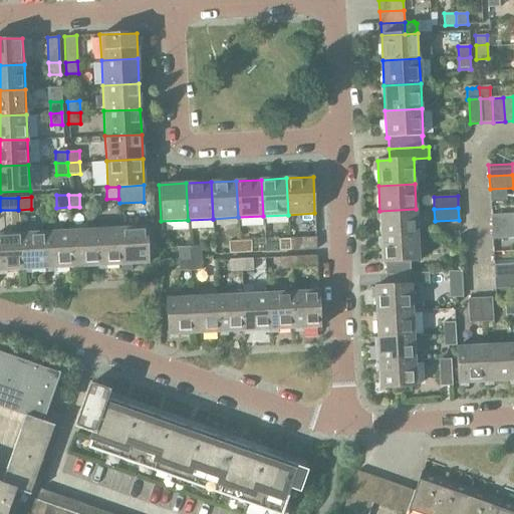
[(379,211),(381,236),(418,234),(416,209),(379,211)]
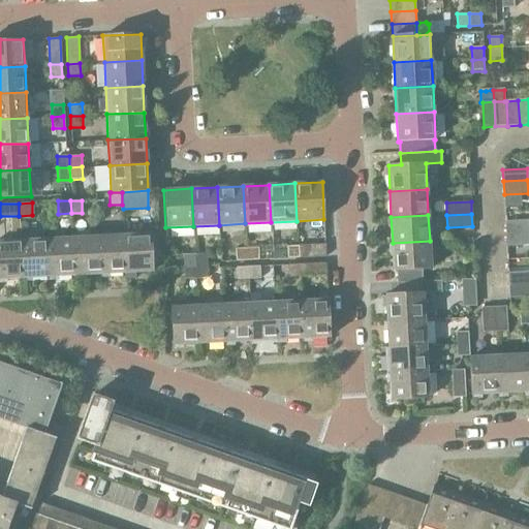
[(505,232),(528,230),(528,219),(505,221),(505,232)]
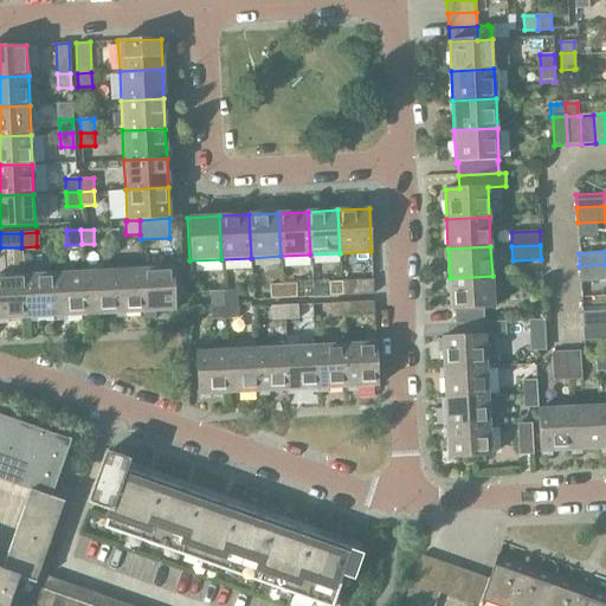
[(605,264),(579,266),(580,282),(605,281),(605,264)]
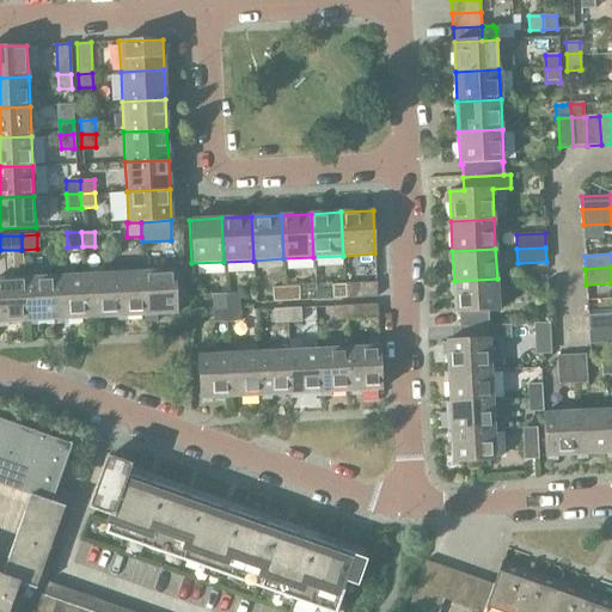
[(175,270),(144,271),(146,316),(176,313),(175,270)]
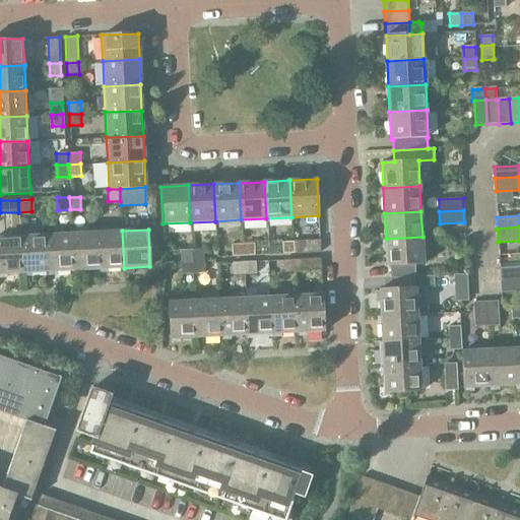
[(96,233),(99,269),(124,268),(122,231),(96,233)]
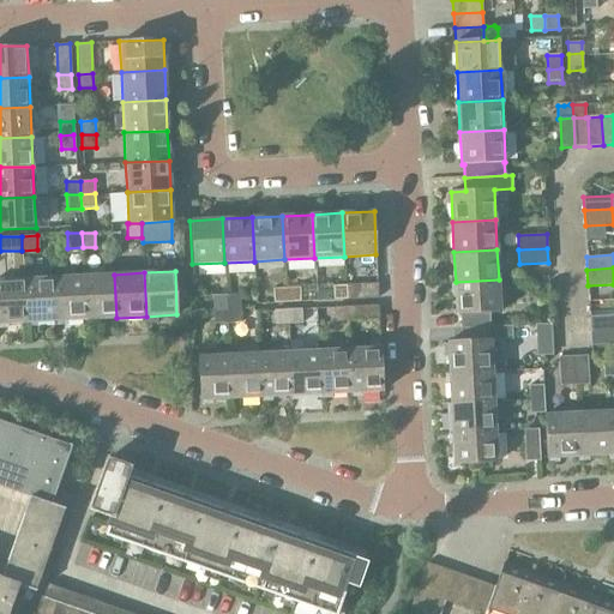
[(114,275),(84,276),(86,319),(116,318),(114,275)]
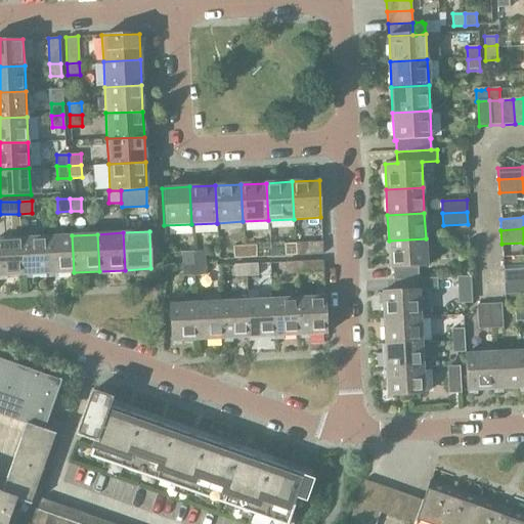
[(46,236),(47,274),(74,272),(72,235),(46,236)]
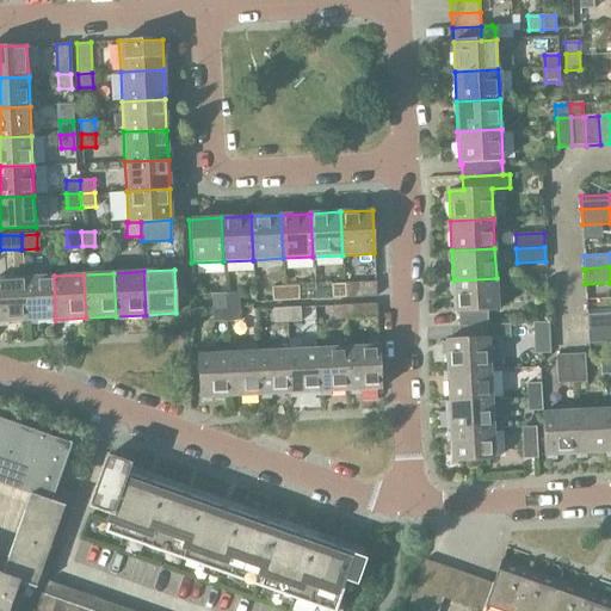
[(54,276),(23,278),(26,321),(55,320),(54,276)]
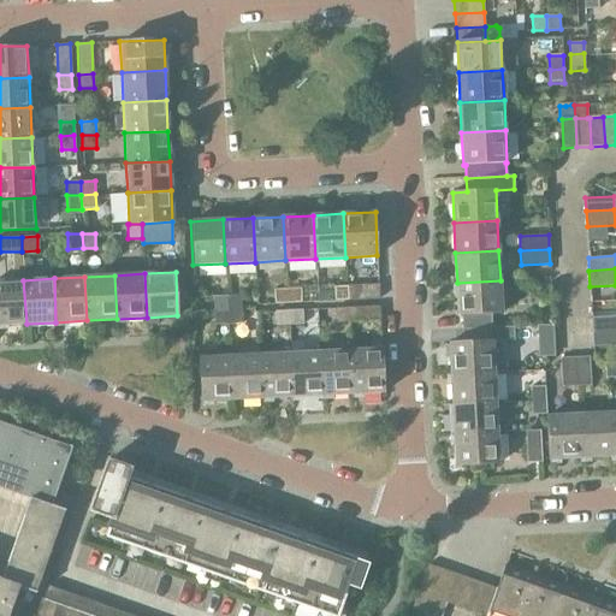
[(0,324),(27,324),(23,280),(0,280),(0,324)]
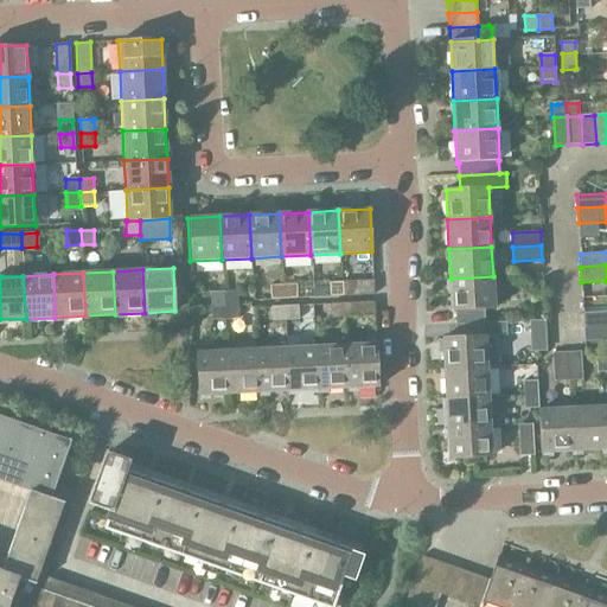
[(455,311),(457,323),(485,321),(484,310),(494,308),(493,276),(451,279),(452,311),(455,311)]
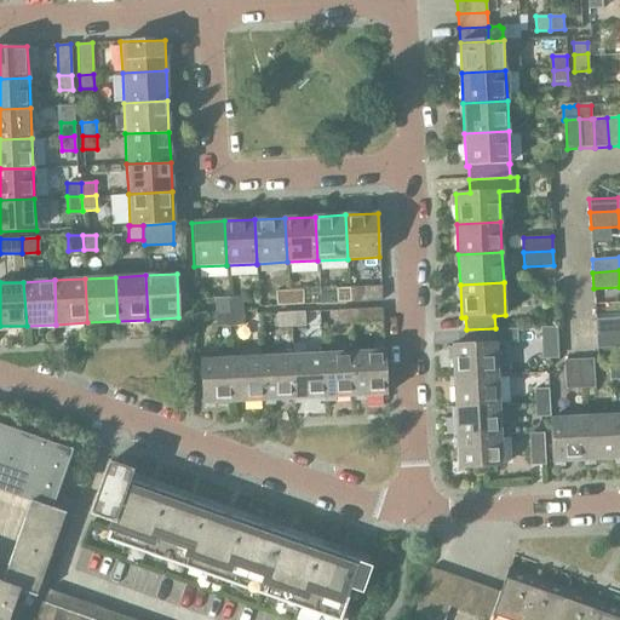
[(382,300),(382,287),(349,288),(350,303),(382,300)]
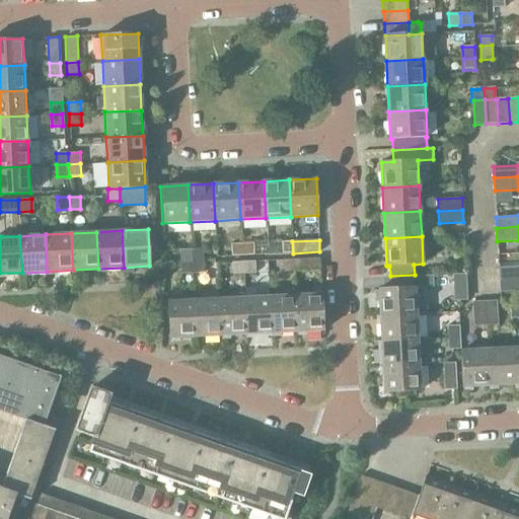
[(293,253),(292,241),(282,241),(282,253),(293,253)]
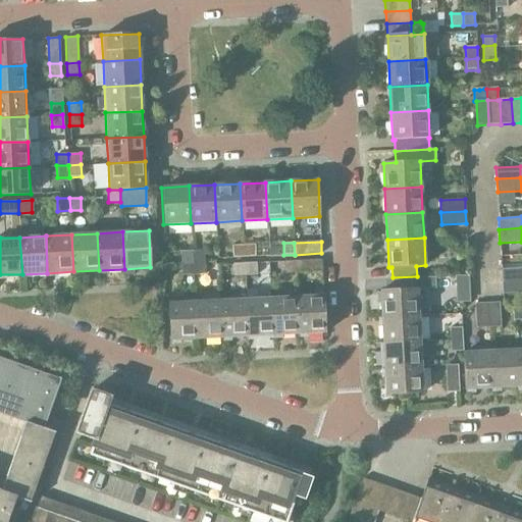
[(244,246),(244,257),(256,257),(255,245),(244,246)]
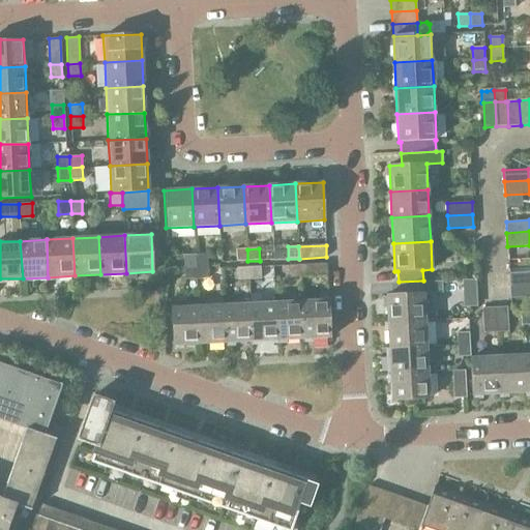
[(247,261),(247,249),(235,249),(236,262),(247,261)]
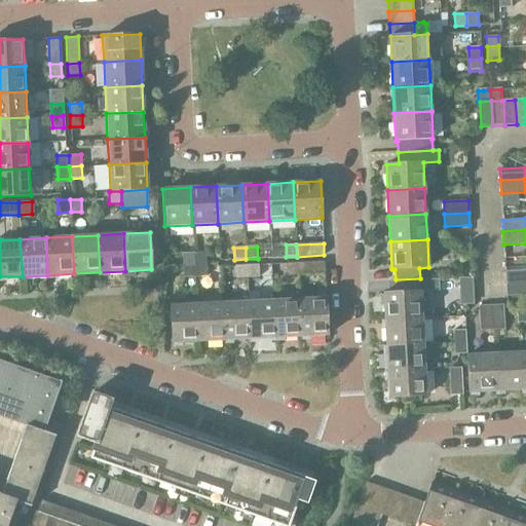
[(194,264),(194,253),(182,254),(183,265),(194,264)]
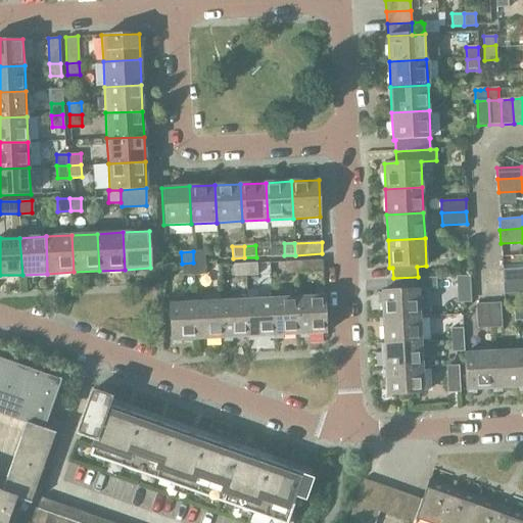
[(193,263),(205,263),(204,251),(193,251),(193,263)]
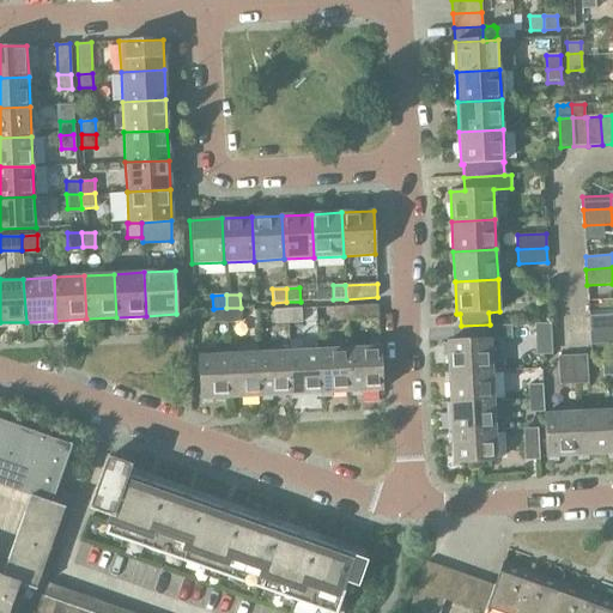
[(378,304),(346,307),(347,321),(378,320),(378,304)]
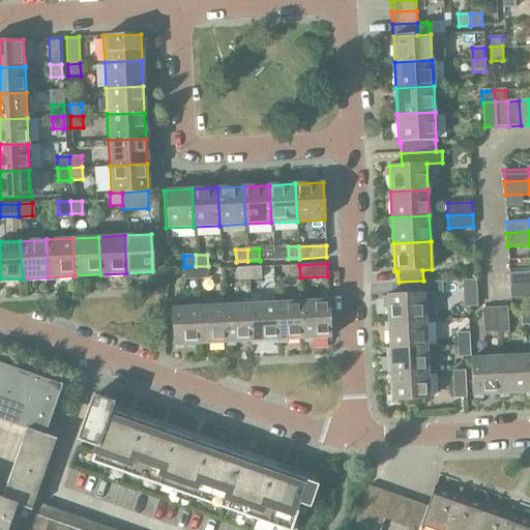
[(300,277),(299,265),(288,265),(289,277),(300,277)]
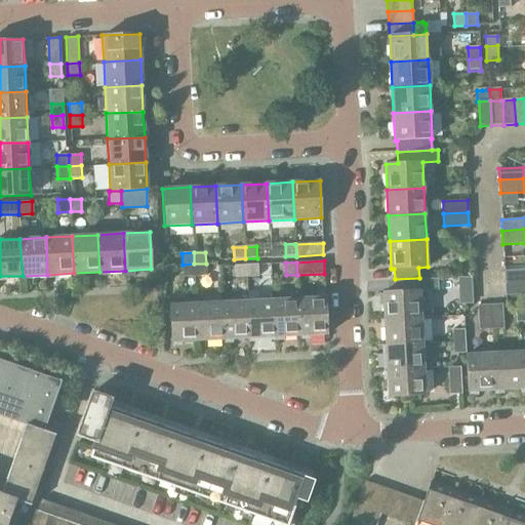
[(194,264),(183,265),(184,277),(195,277),(194,264)]
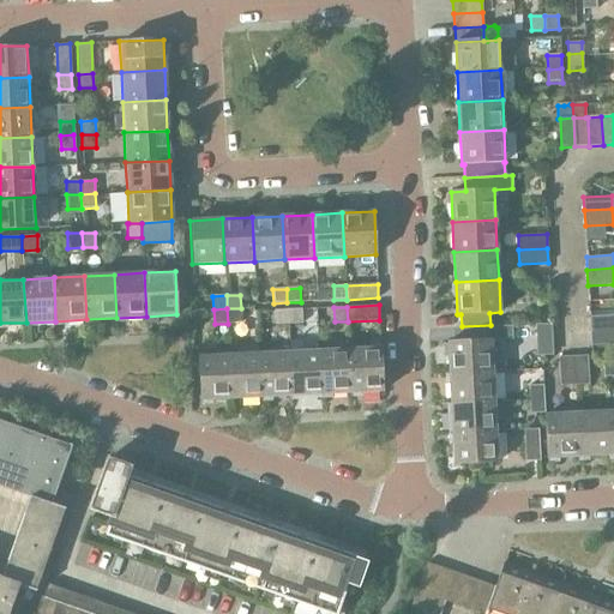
[(227,308),(228,324),(241,323),(241,308),(227,308)]
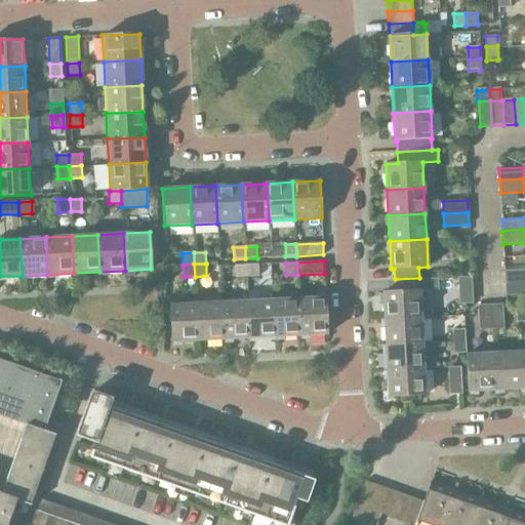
[(246,277),(246,265),(234,266),(235,278),(246,277)]
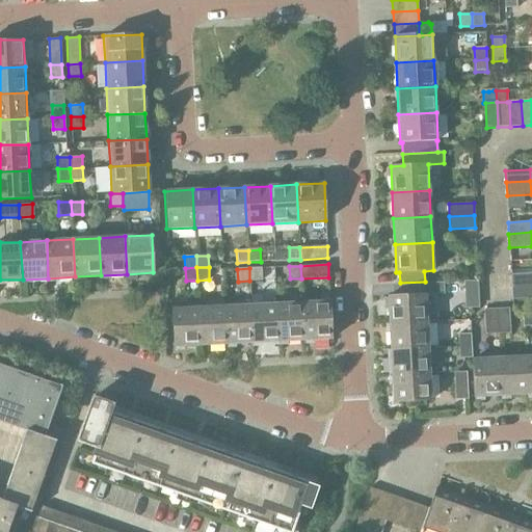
[(261,268),(249,268),(249,281),(262,281),(261,268)]
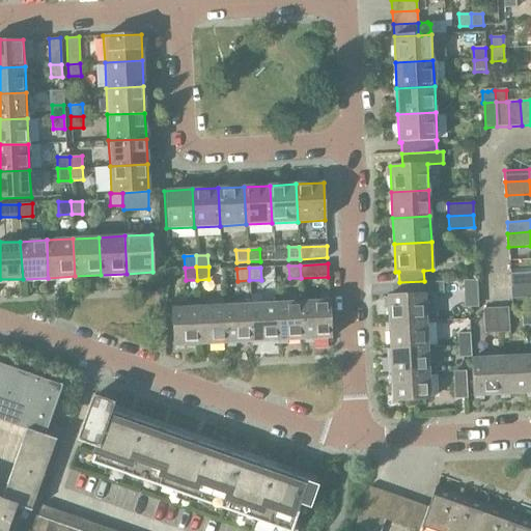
[(510,285),(530,283),(530,273),(509,274),(510,285)]
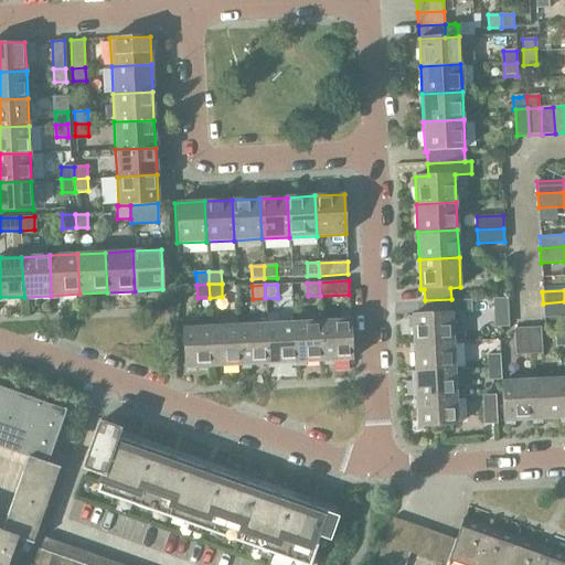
[(494,297),(496,324),(509,324),(509,297),(494,297)]
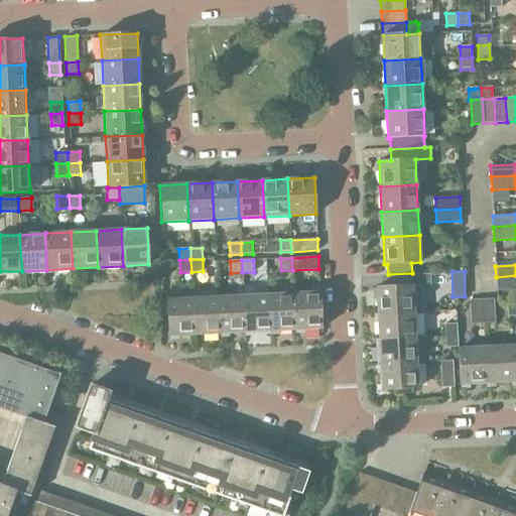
[(376,287),(377,313),(414,311),(412,273),(388,274),(388,286),(376,287)]
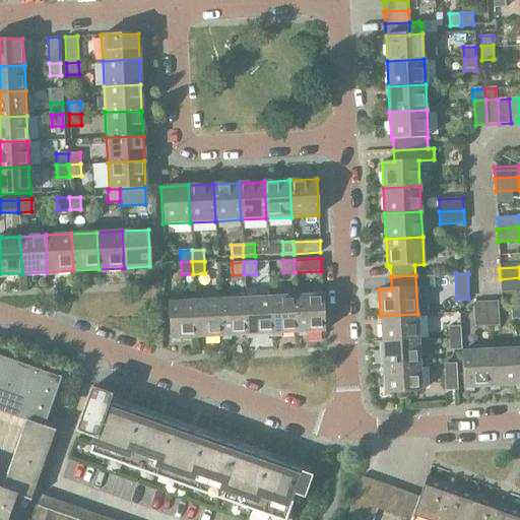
[(519,277),(500,279),(501,293),(519,291),(519,277)]
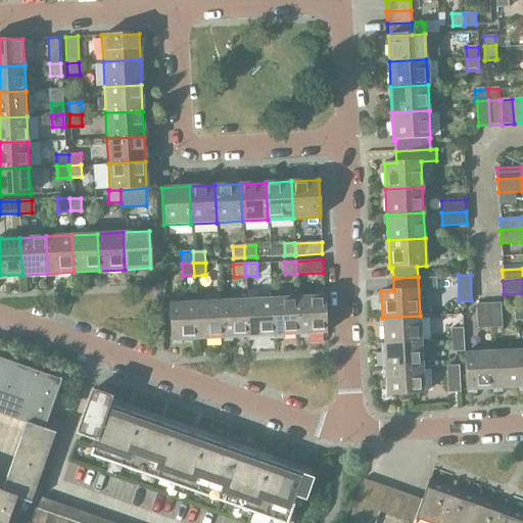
[(324,296),(297,297),(299,334),(326,333),(324,296)]
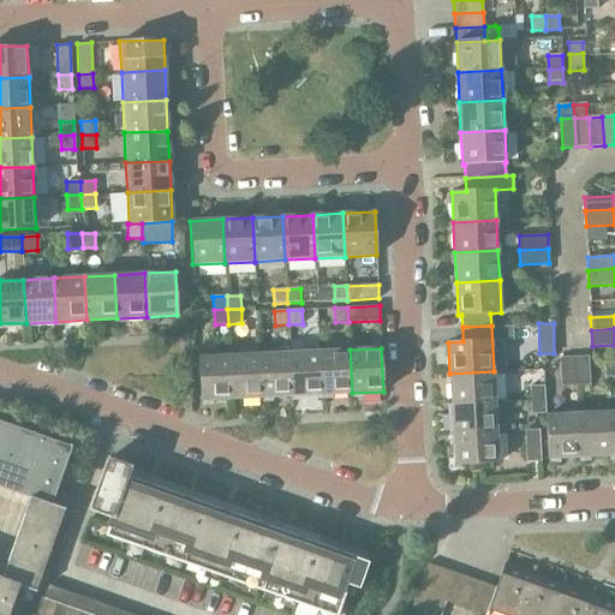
[(352,393),(350,350),(320,351),(322,395),(352,393)]
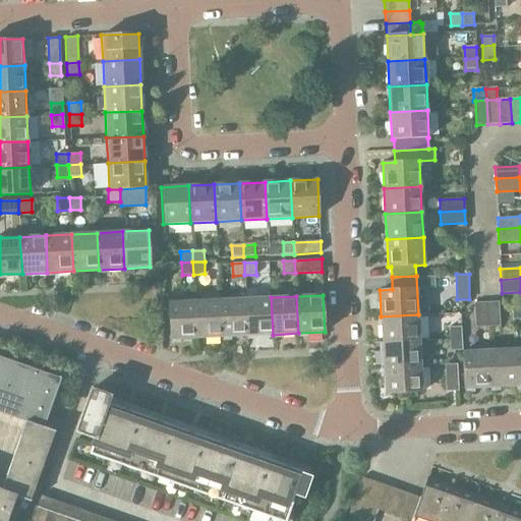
[(271,297),(246,299),(247,336),(273,335),(271,297)]
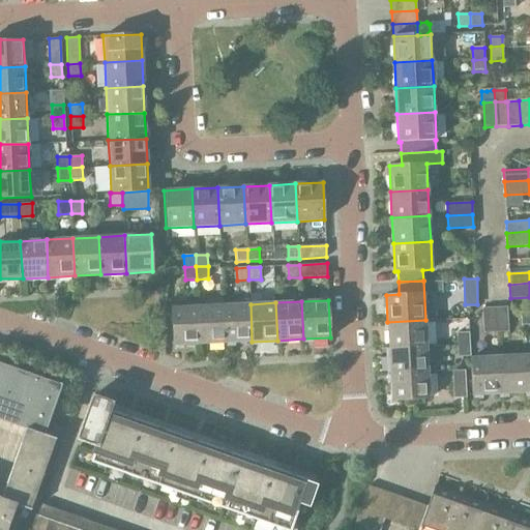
[(252,342),(251,304),(224,305),(226,343),(252,342)]
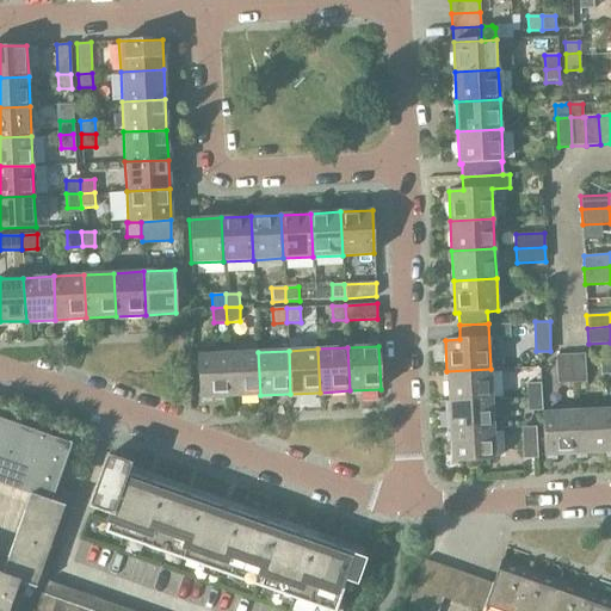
[(258,352),(228,353),(230,396),(260,395),(258,352)]
